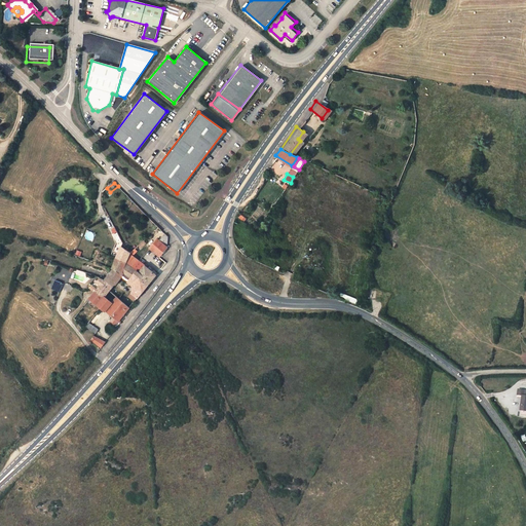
[(158,241),(157,240),(152,250),(160,258),(168,247),(167,236),(165,233),(158,241)]
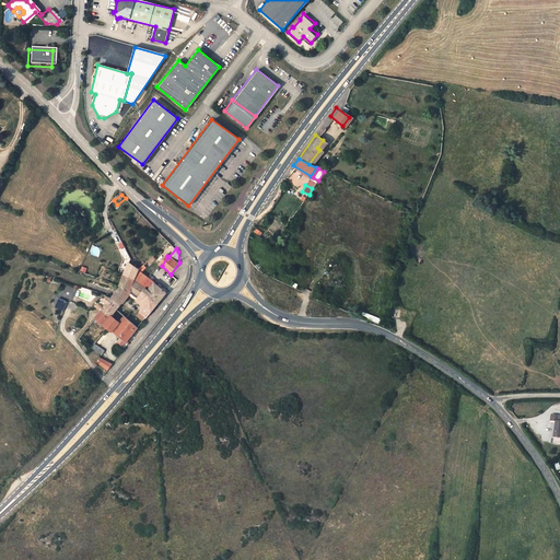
[(121,271),(132,278),(137,266),(127,259),(121,271)]
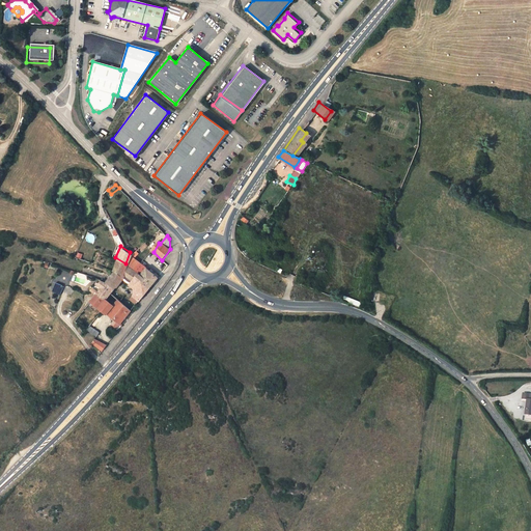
[(133,254),(130,252),(126,263),(137,270),(143,263),(133,254)]
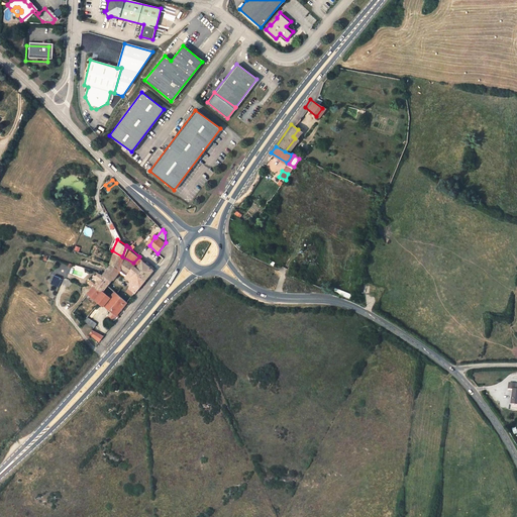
[(133,263),(122,256),(112,250),(108,261),(110,263),(118,269),(125,276),(131,269),(135,264),(133,263)]
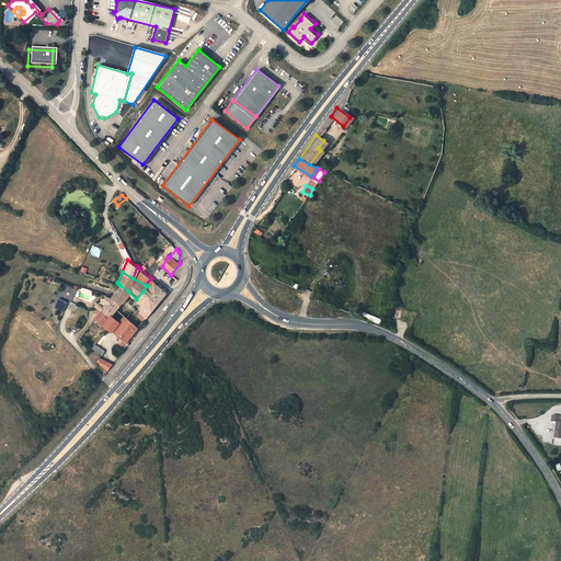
[(171,275),(165,281),(171,286),(176,281),(171,275)]
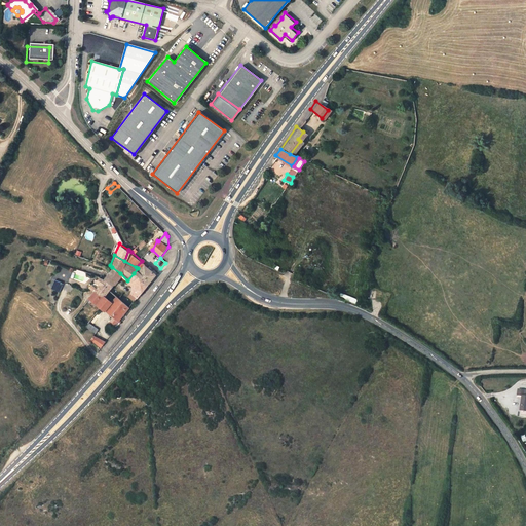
[(138,268),(142,270),(146,265),(142,261),(136,267),(138,268)]
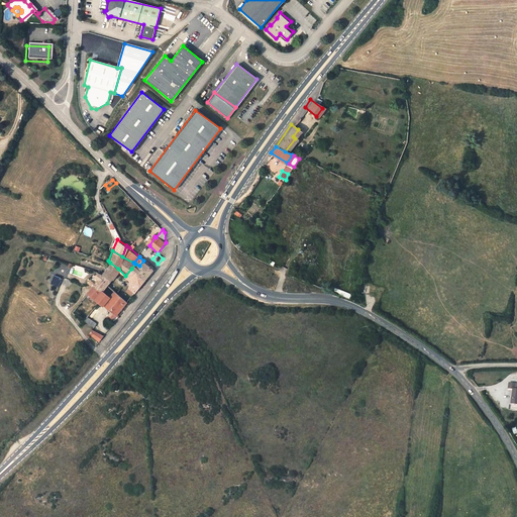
[(139,266),(135,264),(131,269),(146,281),(154,271),(143,261),(139,266)]
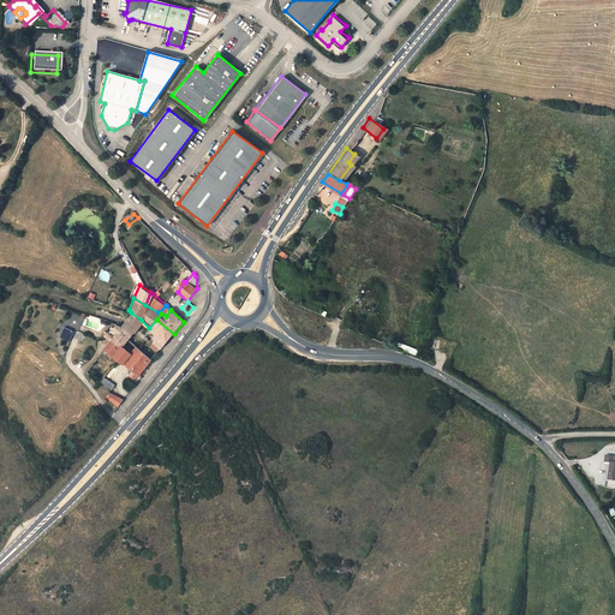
[(131,333),(137,324),(141,320),(131,312),(120,324),(131,333)]
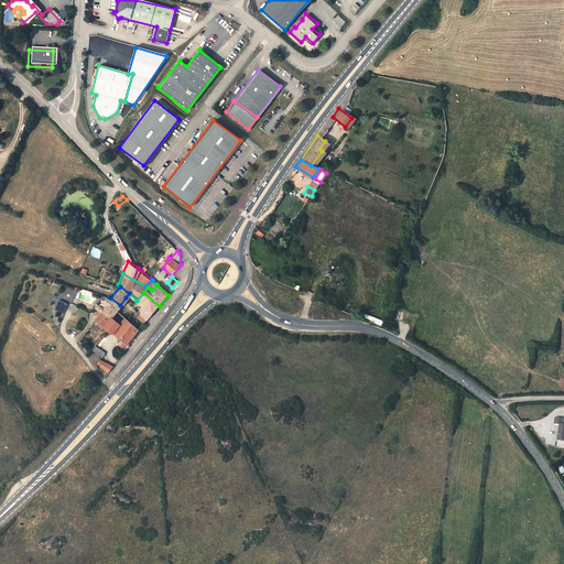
[(137,301),(129,293),(126,297),(134,304),(137,301)]
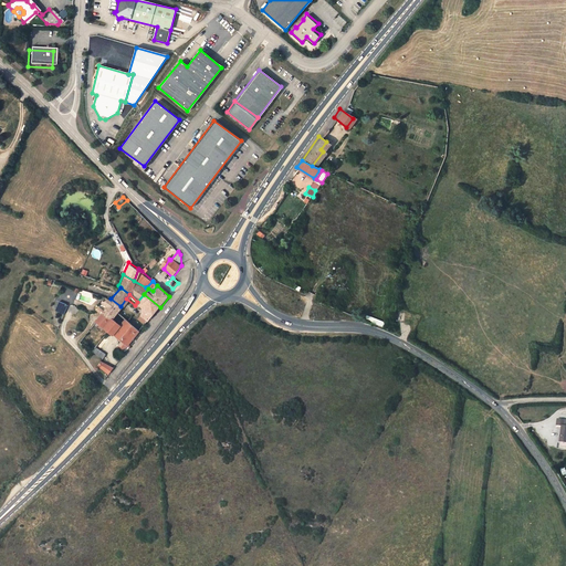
[(144,294),(137,302),(147,310),(154,315),(160,307),(144,294)]
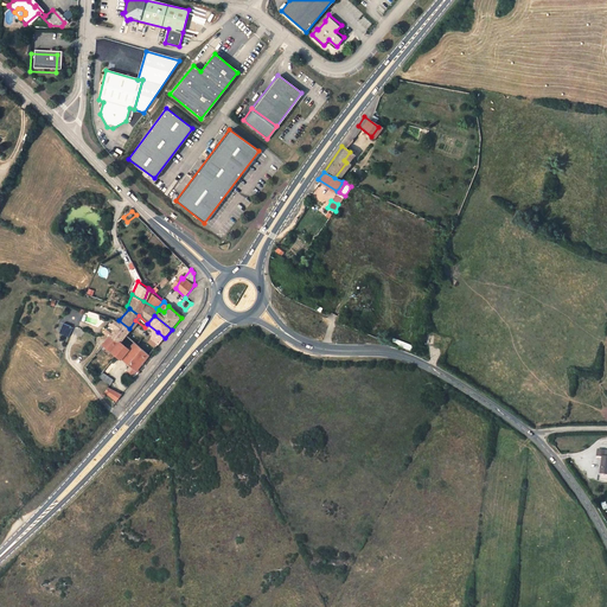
[(125,334),(129,328),(119,320),(113,319),(108,325),(107,324),(100,332),(101,334),(106,338),(109,333),(119,342),(125,334)]
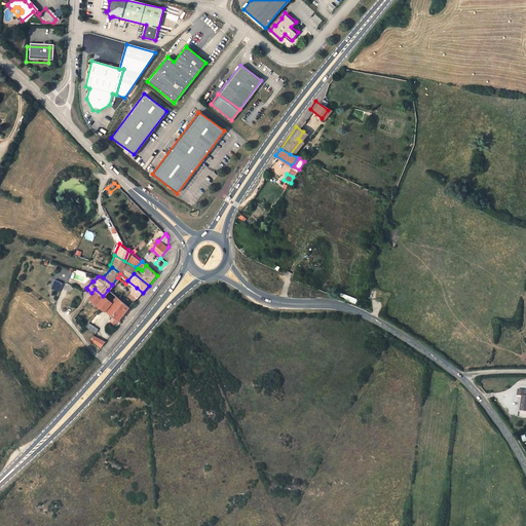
[(54,279),(51,290),(60,293),(63,283),(54,279)]
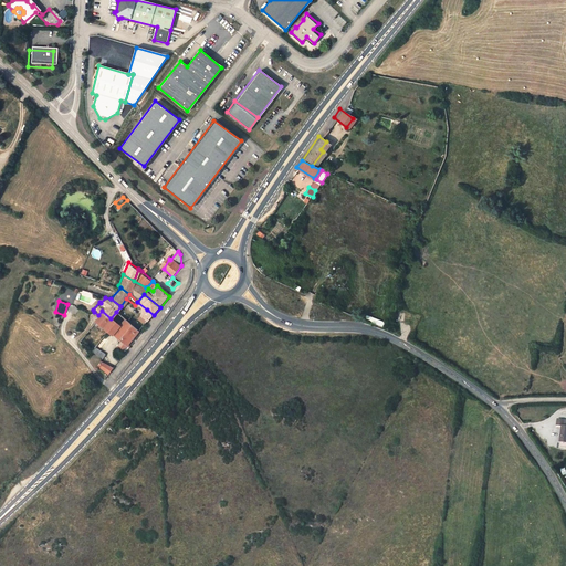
[(145,325),(154,315),(147,310),(138,321),(145,325)]
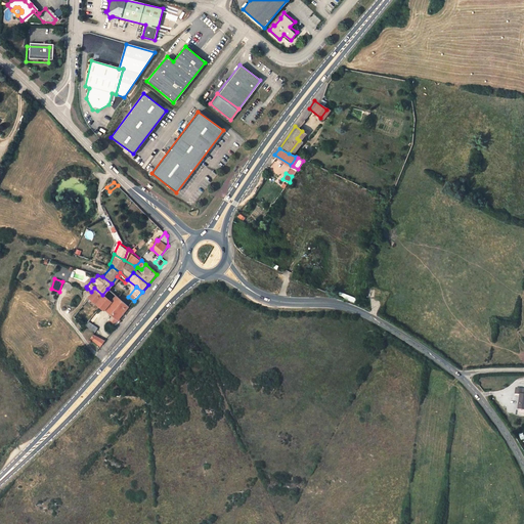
[(91,292),(87,297),(95,303),(102,295),(94,288),(91,292)]
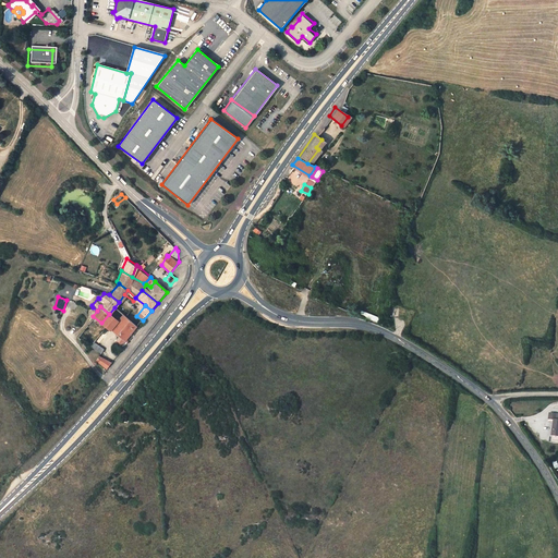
[(109,328),(117,319),(109,314),(101,323),(109,328)]
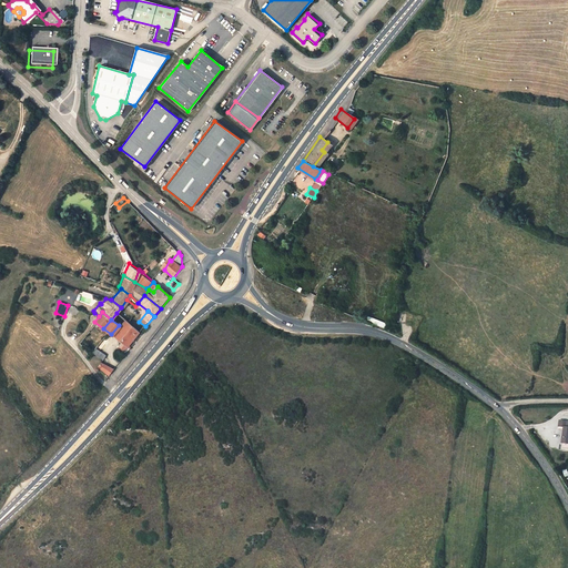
[(123,320),(119,325),(111,334),(131,348),(142,334),(141,333),(123,320)]
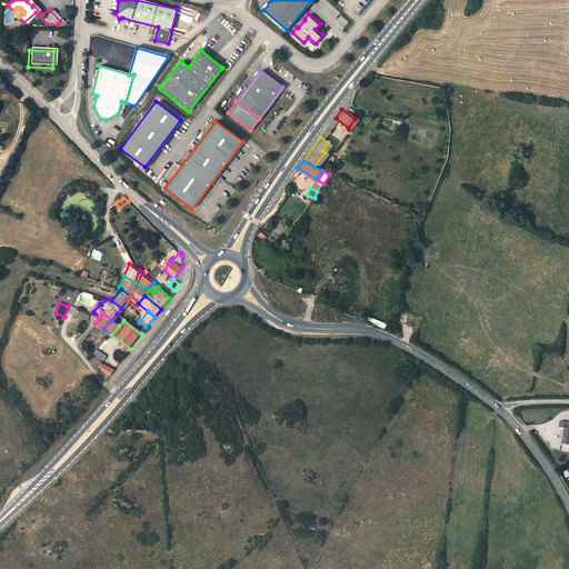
[(91,351),(103,359),(107,355),(95,347),(91,351)]
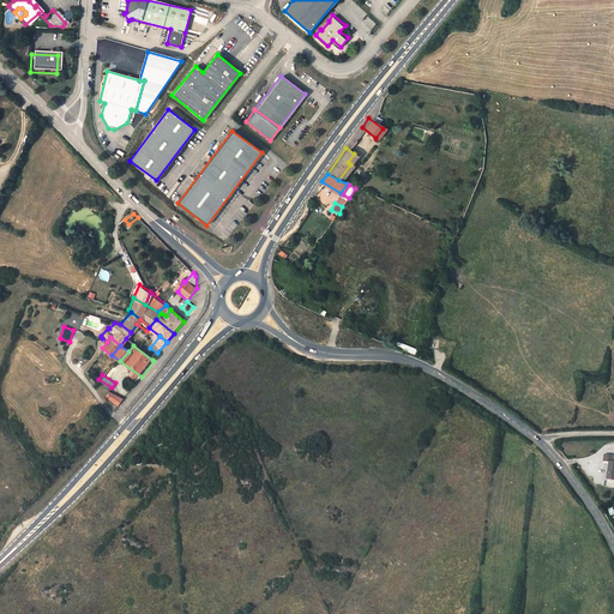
[(119,405),(124,399),(110,391),(106,396),(119,405)]
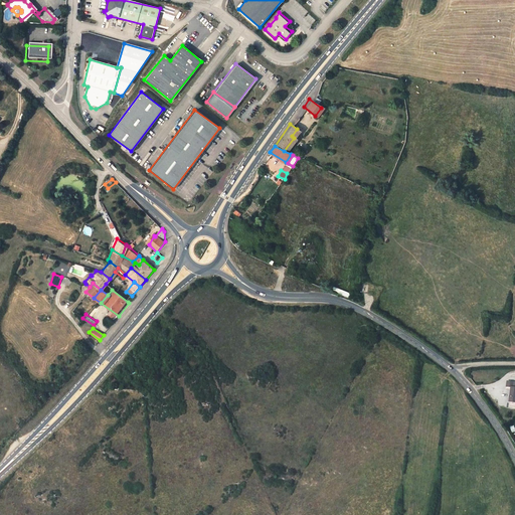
[(510,387),(512,387),(510,402),(509,402),(509,406),(514,406),(514,381),(507,381),(506,387),(510,387)]
